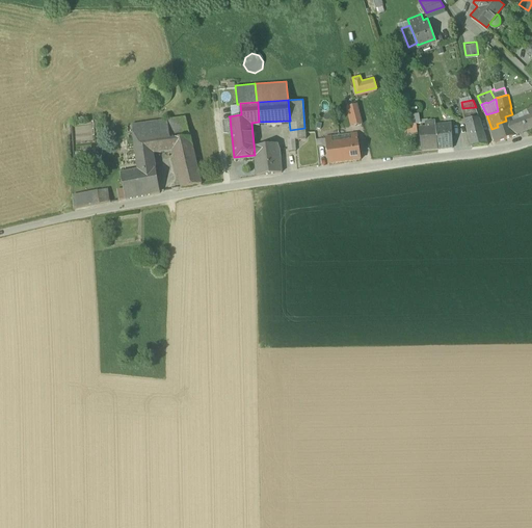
[(352,115),(354,123),(362,121),(357,102),(349,104),(351,110),(355,109),(356,114),(352,115)]
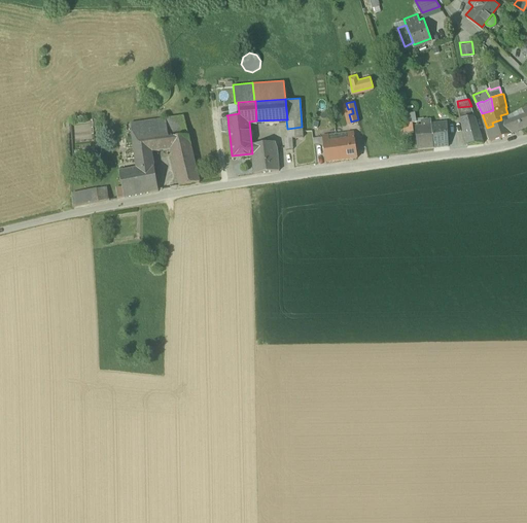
[(348,109),(346,103),(342,104),(347,121),(351,121),(349,114),(353,113),(352,108),(348,109)]
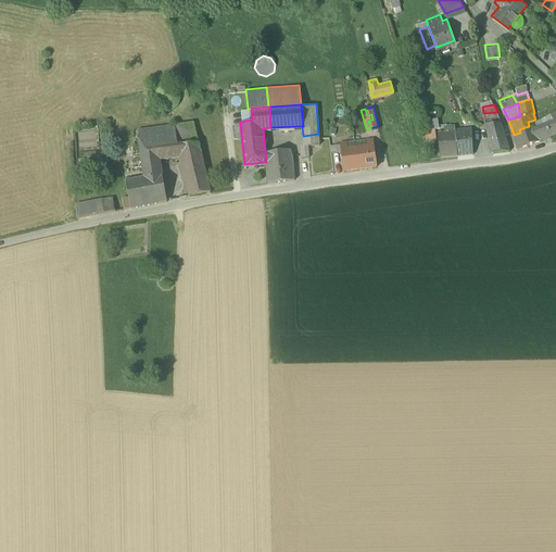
[(482,113),(485,122),(500,121),(497,112),(483,113),(482,113)]
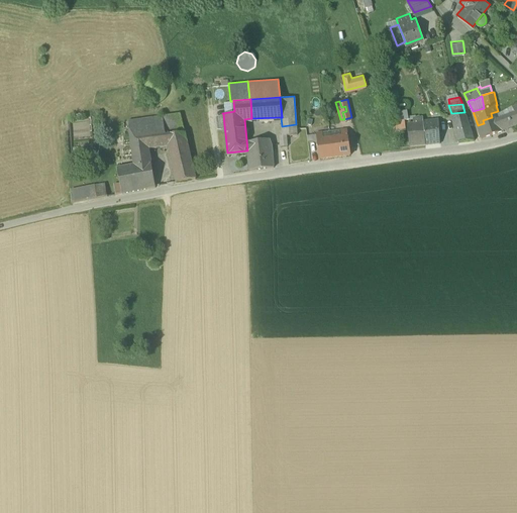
[(512,106),(498,112),(497,112),(499,117),(515,111),(512,106)]
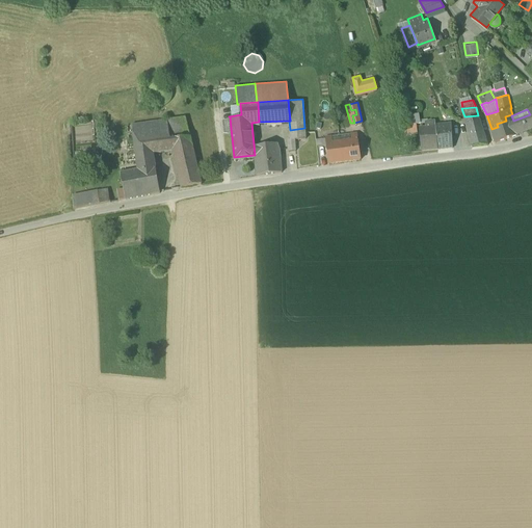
[(531,113),(530,114),(513,121),(511,115),(512,115),(512,114),(505,116),(506,121),(497,124),(498,127),(491,129),(495,139),(517,132),(517,130),(531,124),(531,113)]
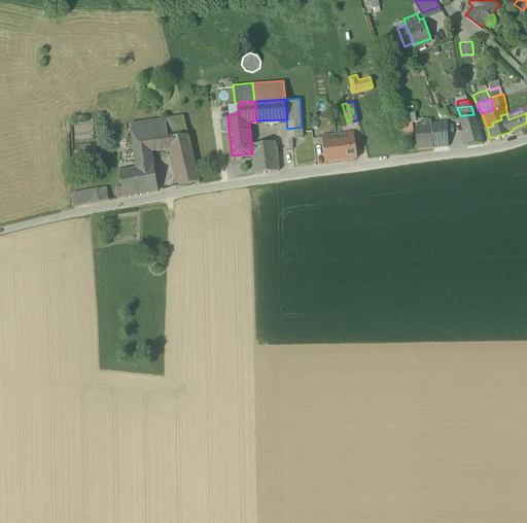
[(169,136),(185,134),(181,114),(166,116),(168,131),(169,136)]
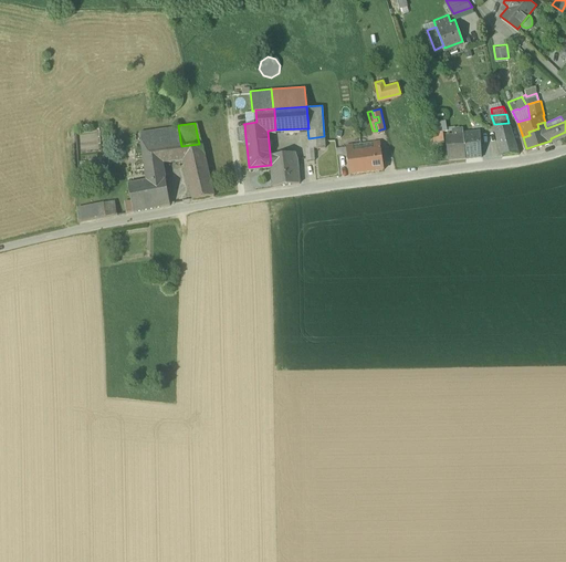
[(494,124),(501,153),(519,151),(509,123),(494,124)]
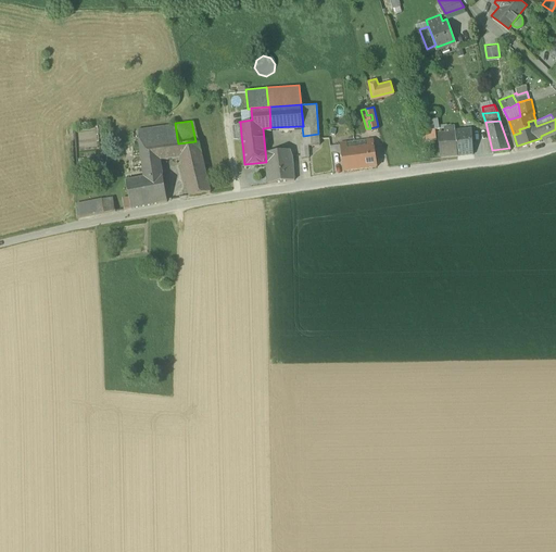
[(137,127),(139,143),(177,138),(175,123),(137,127)]
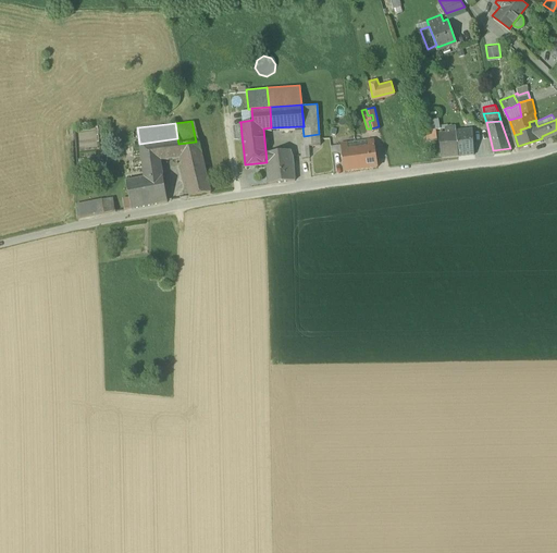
[(472,126),(456,127),(458,154),(473,152),(472,126)]
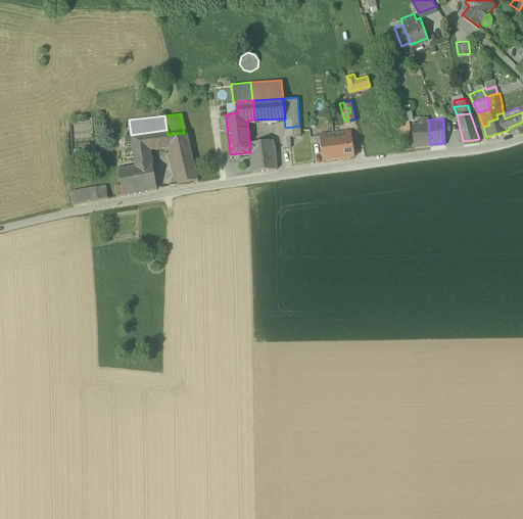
[(414,145),(430,144),(428,120),(418,122),(412,123),(412,127),(414,145)]
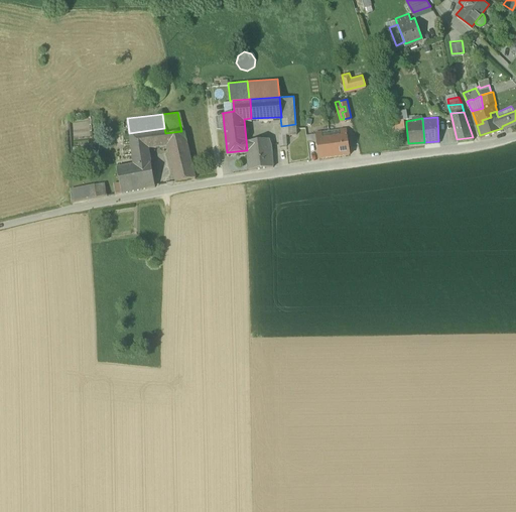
[(278,132),(279,144),(286,143),(285,133),(296,132),(295,124),(281,126),(281,132),(278,132)]
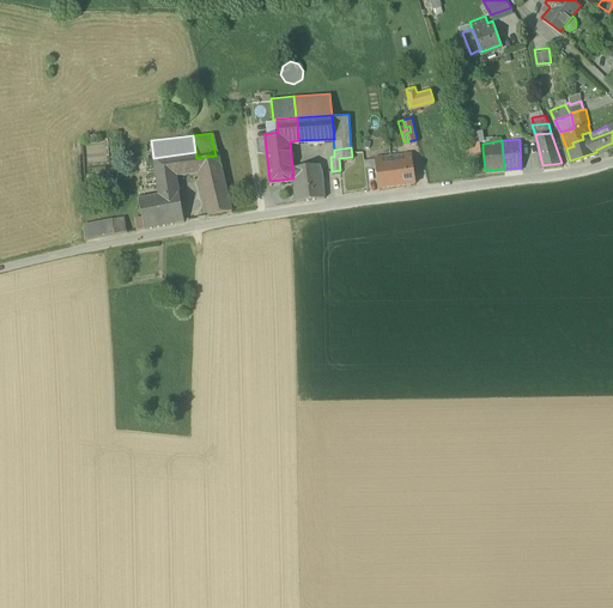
[(375,154),(376,163),(412,159),(411,150),(375,154)]
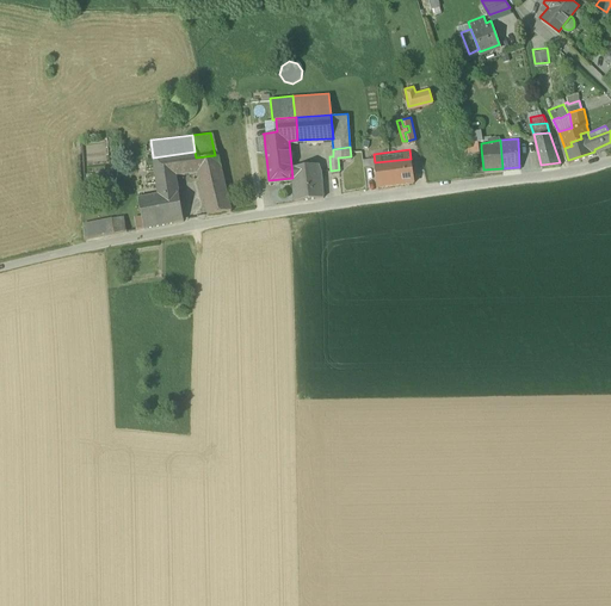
[(176,173),(198,169),(195,158),(196,158),(195,152),(153,158),(158,189),(155,189),(155,192),(158,192),(179,190),(176,173)]
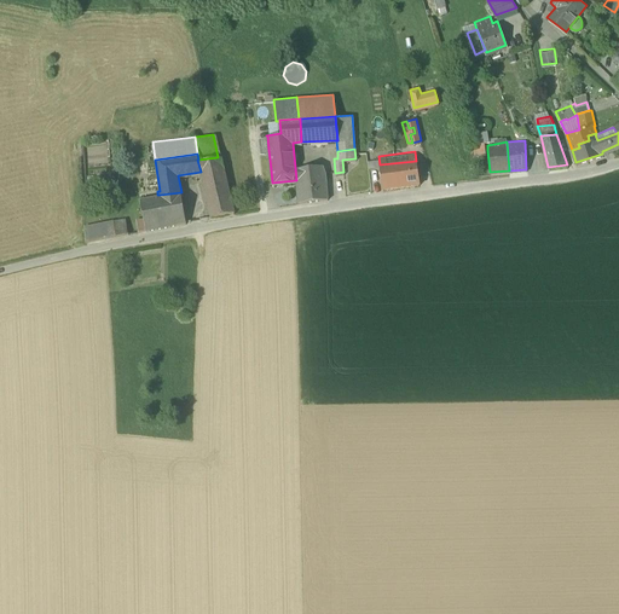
[(218,157),(198,160),(197,160),(201,172),(210,215),(232,212),(233,212),(218,157)]
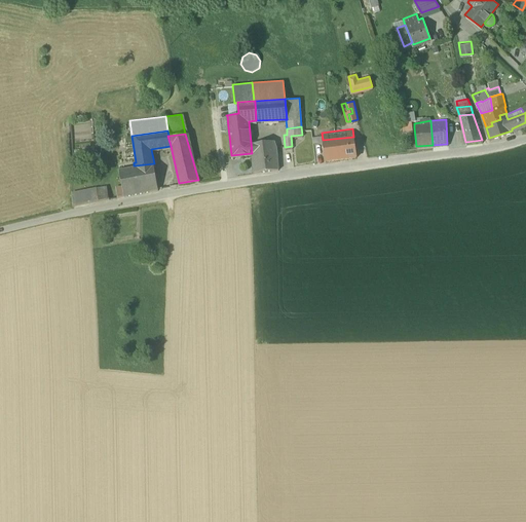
[(357,155),(353,137),(323,140),(326,159),(357,155)]
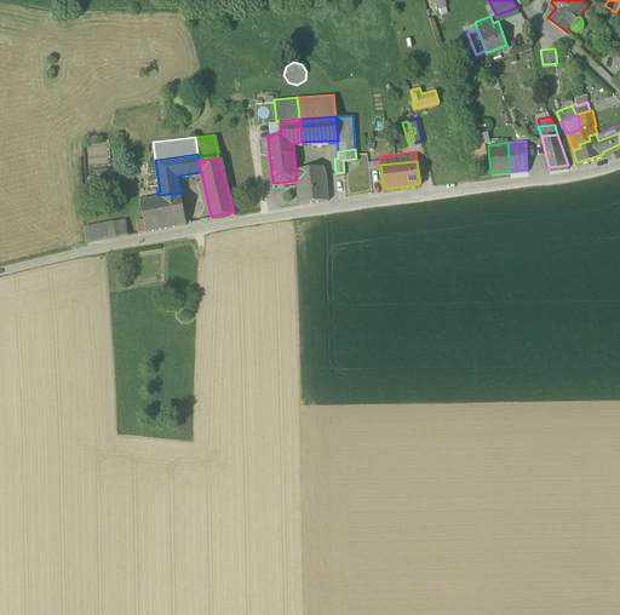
[(323,165),(296,167),(297,180),(299,202),(328,197),(326,172),(323,165)]
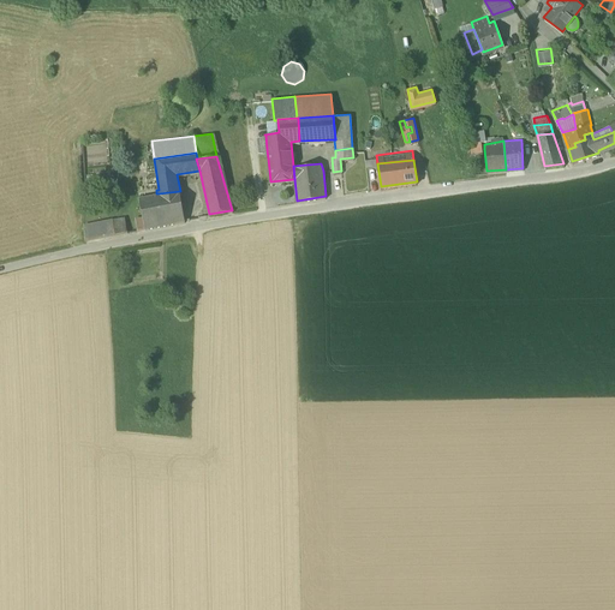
[(144,227),(185,220),(184,219),(180,191),(159,193),(156,193),(139,197),(143,215),(144,227)]
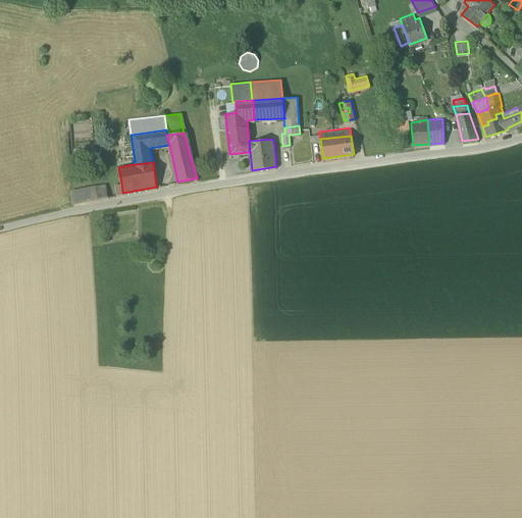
[(70,190),(72,203),(108,196),(106,183),(70,190)]
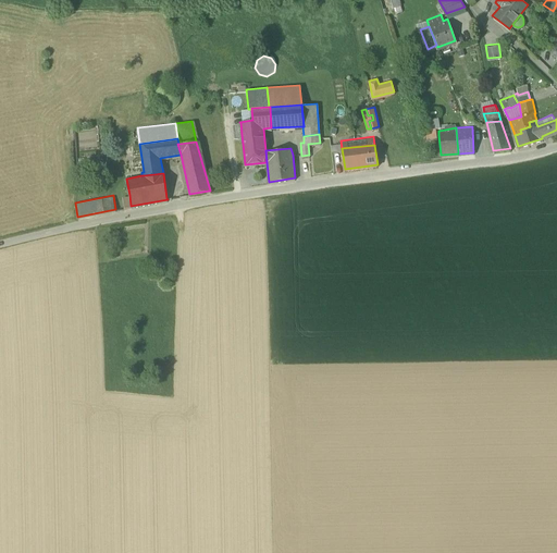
[(122,196),(124,207),(131,206),(130,195),(122,196)]
